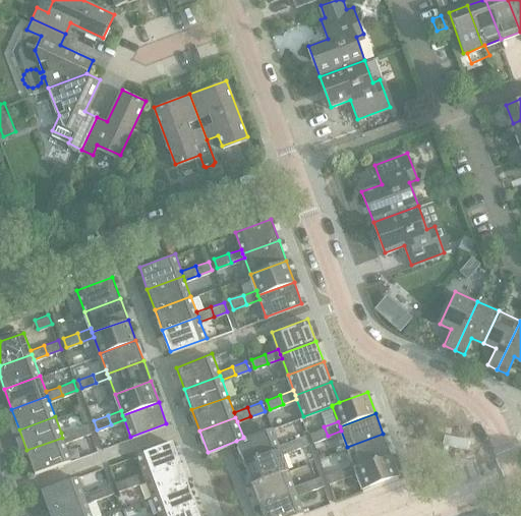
[(89,422),(74,427),(77,437),(92,431),(89,422)]
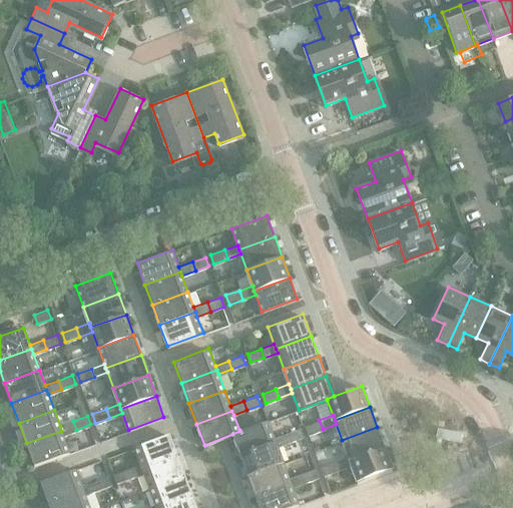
[(232,434),(240,455),(276,442),(274,437),(268,420),(239,430),(239,431),(232,434)]
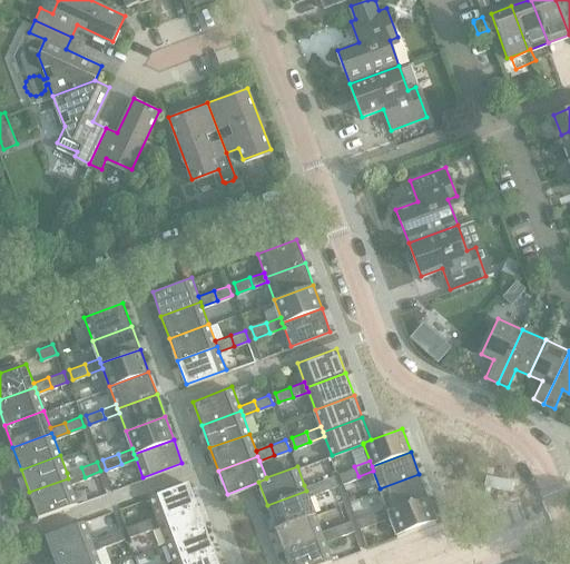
[(344,482),(359,476),(354,466),(340,472),(344,482)]
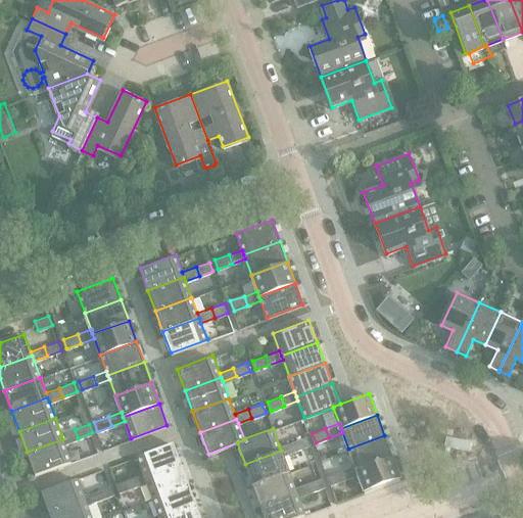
[(64,442),(78,438),(75,429),(61,434),(62,439),(64,442)]
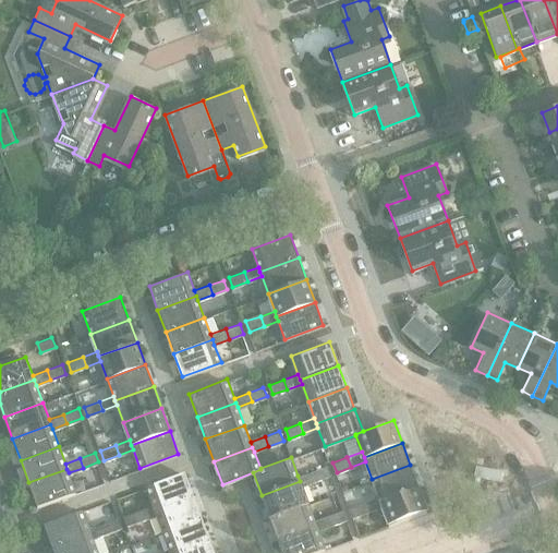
[(327,465),(313,470),(316,480),(330,475),(327,465)]
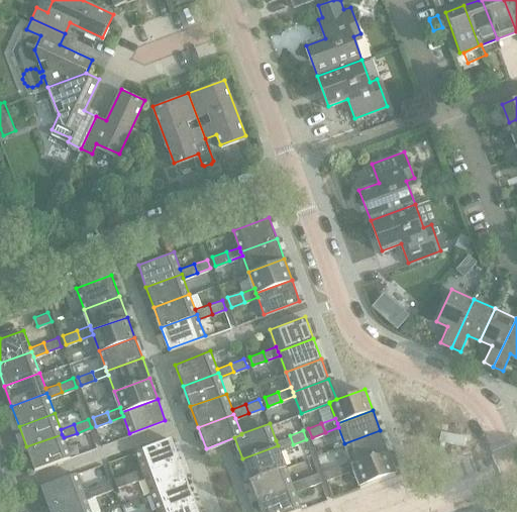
[(388,451),(380,430),(344,443),(350,459),(352,464),(388,451)]
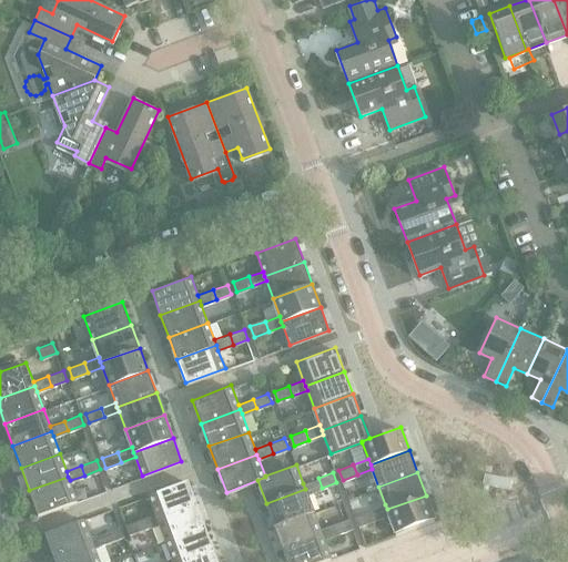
[(70,480),(68,477),(29,490),(38,514),(77,500),(70,480)]
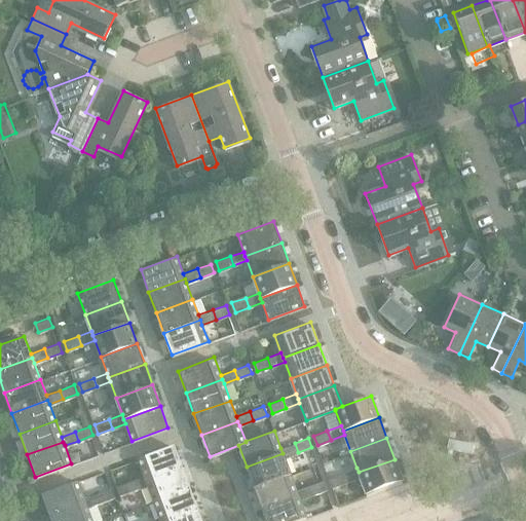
[(280,448),(283,453),(285,456),(298,452),(295,443),(280,448)]
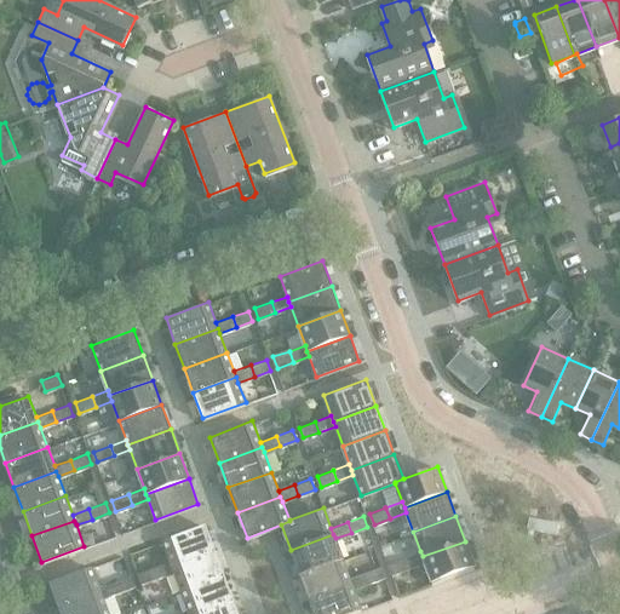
[(162,539),(171,560),(172,566),(216,550),(205,523),(162,539)]
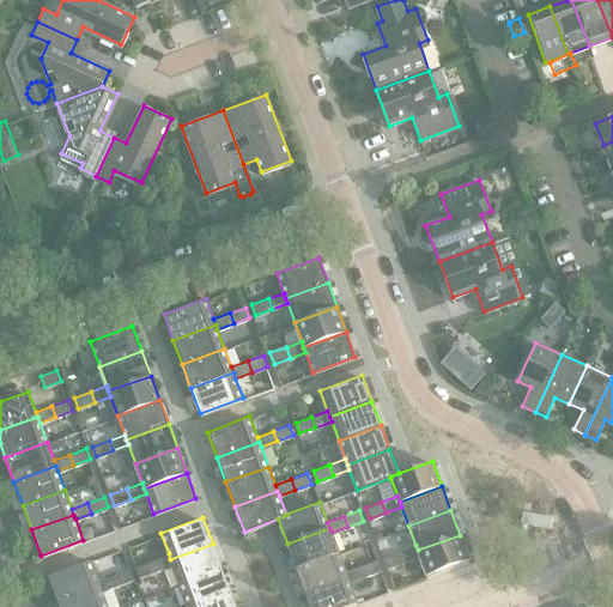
[(332,532),(329,528),(287,544),(296,568),(339,552),(332,532)]
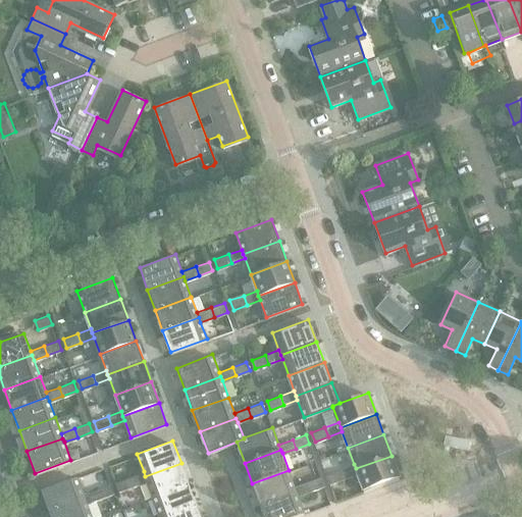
[(399,477),(392,456),(356,468),(357,472),(364,490),(399,477)]
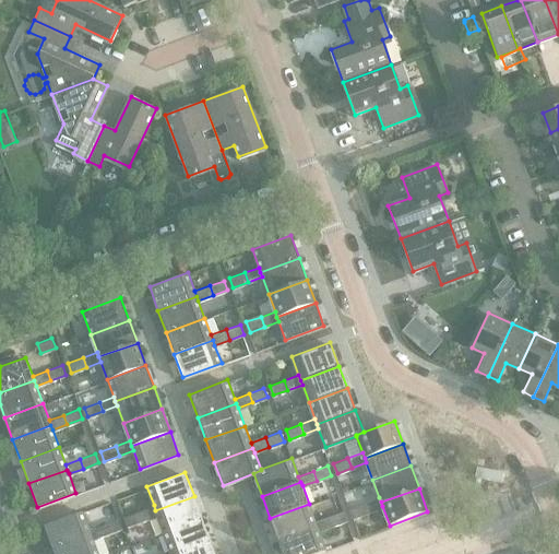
[(202,518),(194,496),(155,510),(157,515),(164,532),(202,518)]
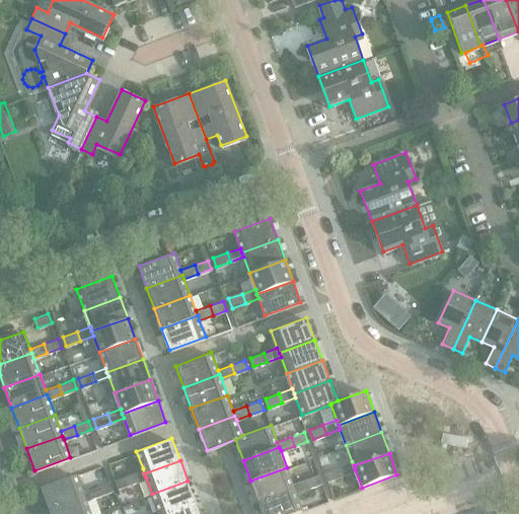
[(352,461),(339,466),(342,474),(355,469),(354,465),(352,461)]
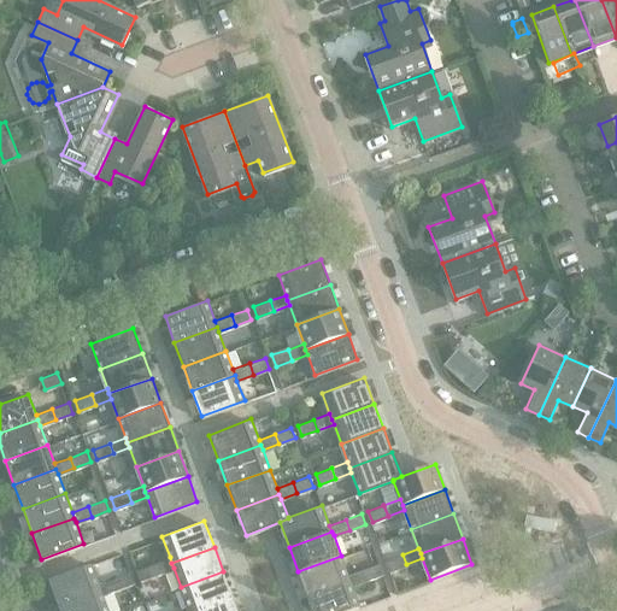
[(391,570),(406,564),(403,554),(386,560),(391,570)]
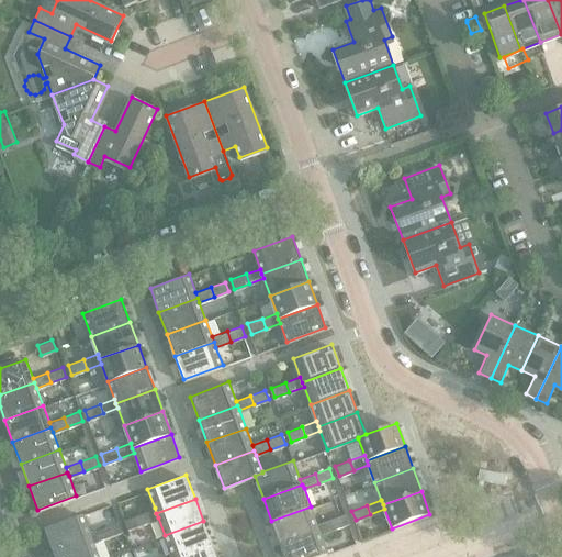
[(271,521),(280,543),(318,528),(316,523),(311,507),(271,521)]
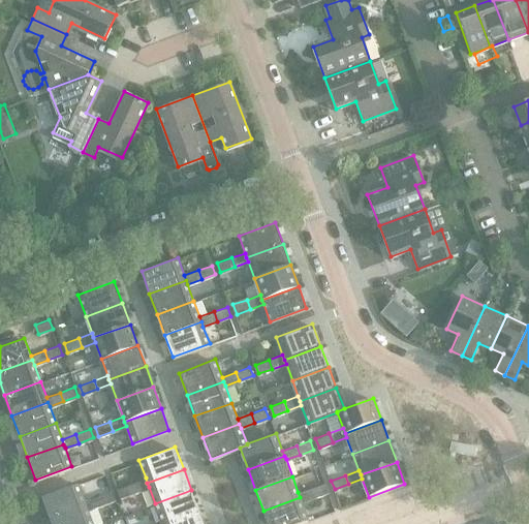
[(146,478),(131,483),(135,492),(149,487),(147,483),(146,478)]
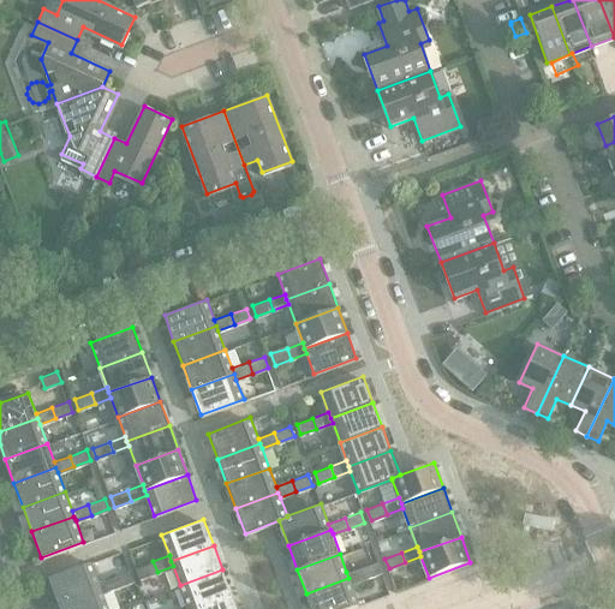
[(48,577),(58,603),(100,586),(99,581),(90,561),(48,577)]
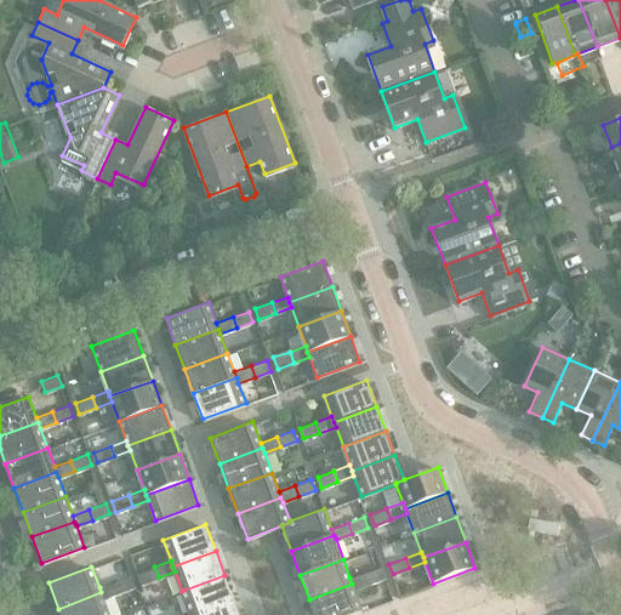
[(142,584),(159,578),(154,567),(138,573),(142,584)]
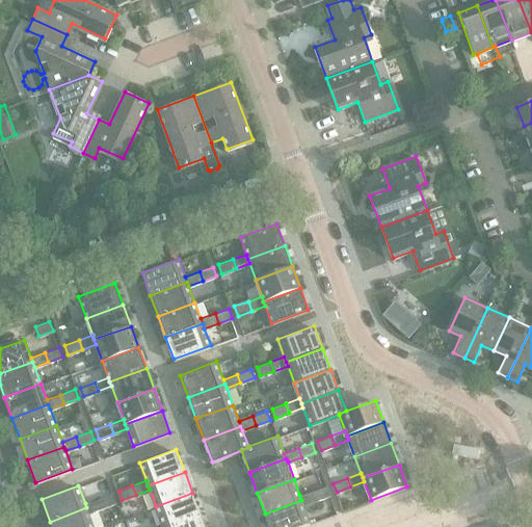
[(327,485),(314,491),(317,499),(330,494),(327,485)]
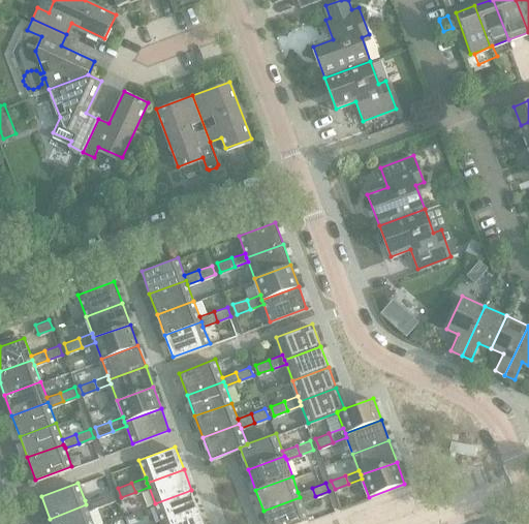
[(302,501),(315,496),(312,488),(298,492),(300,497),(302,501)]
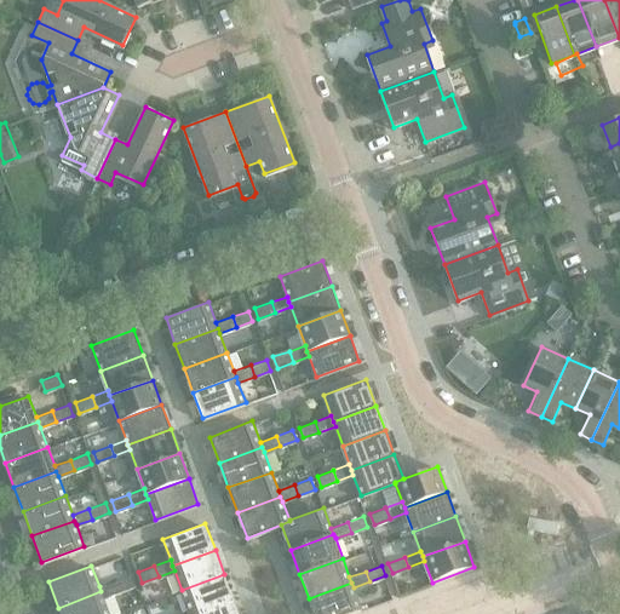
[(132,574),(115,580),(119,591),(136,585),(132,574)]
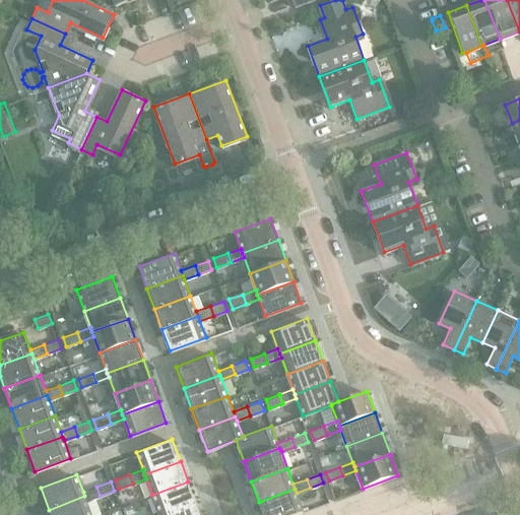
[(159,514),(195,502),(188,481),(152,495),(158,511),(159,514)]
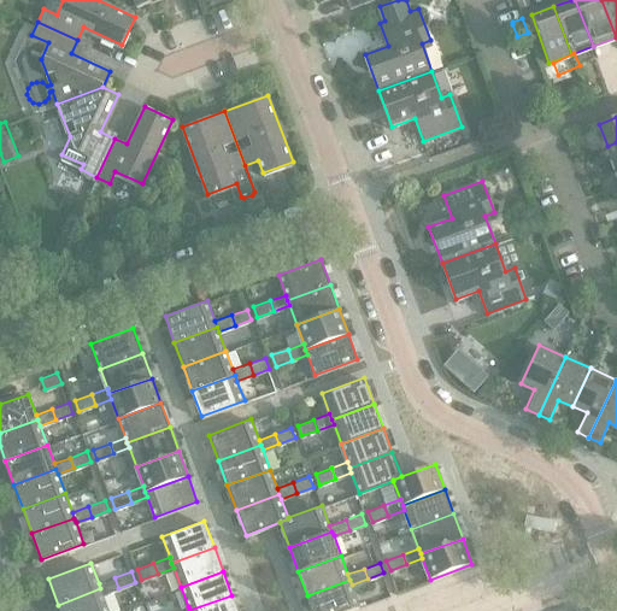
[(103,594),(118,588),(115,577),(99,583),(100,588),(103,594)]
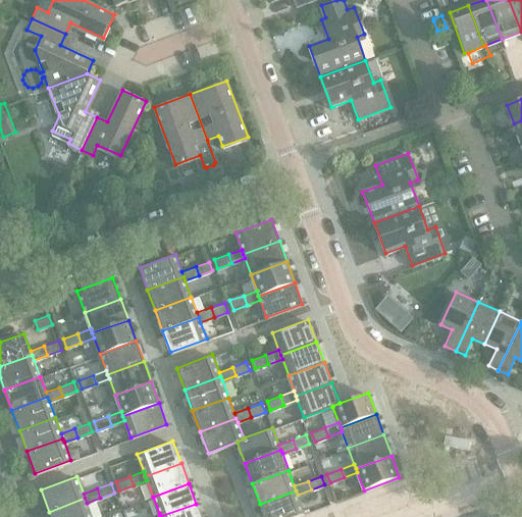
[(291,516),(304,512),(298,495),(296,490),(260,504),(264,516),(291,516)]
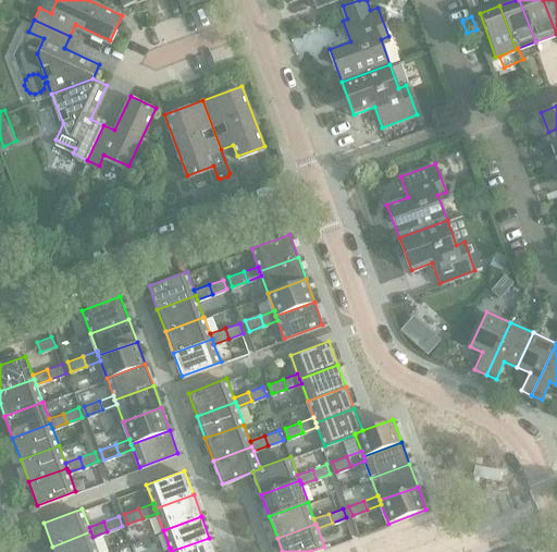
[(52,547),(54,551),(98,551),(93,537),(90,531),(52,547)]
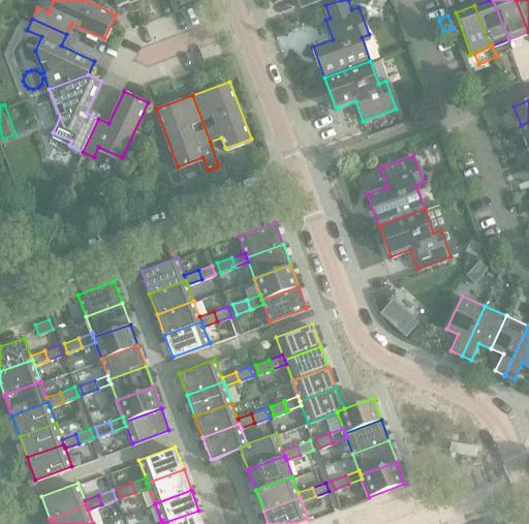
[(204,523),(198,511),(162,523),(204,523)]
